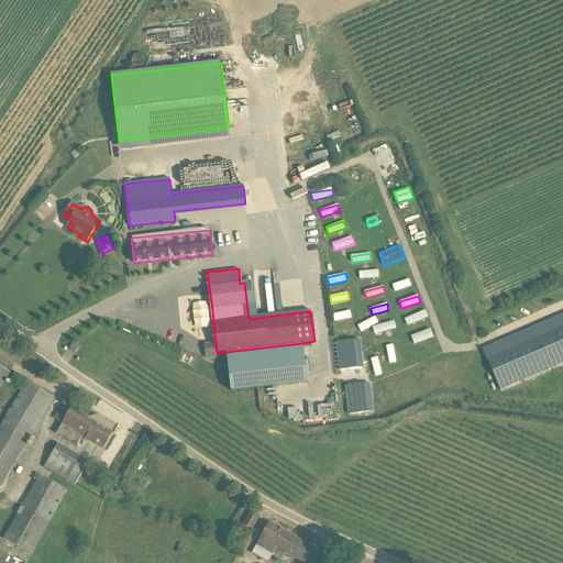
[(333,321),(351,319),(351,311),(332,313),(333,321)]
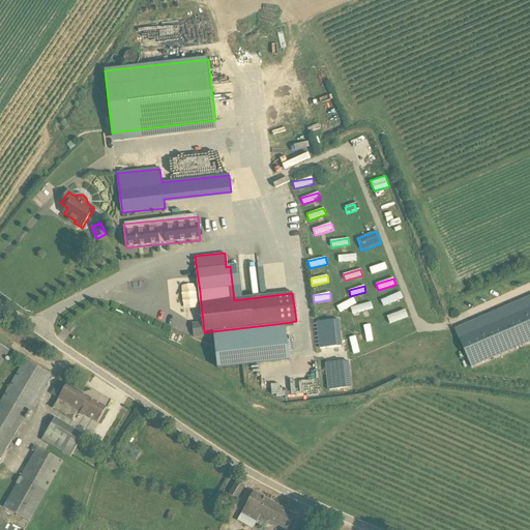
[(401,293),(381,299),(383,305),(403,299),(401,293)]
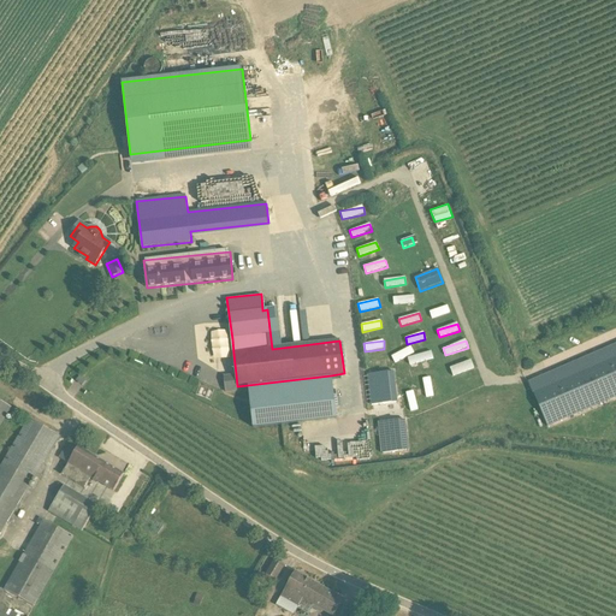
[(431,350),(408,359),(410,366),(433,359),(431,350)]
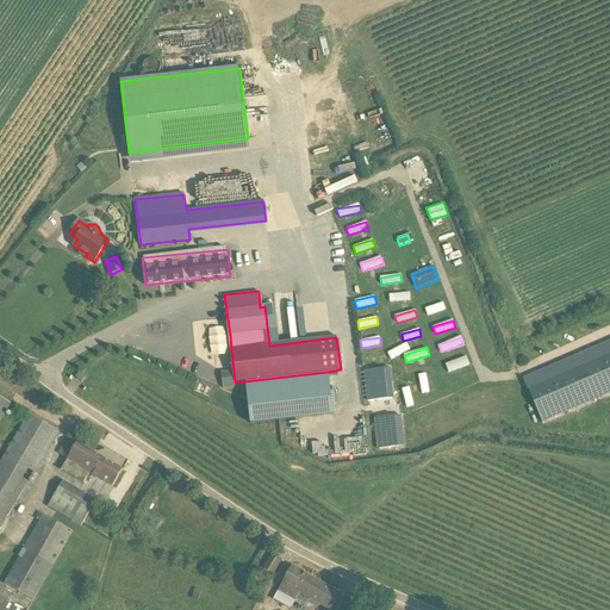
[(609,393),(609,348),(527,386),(543,423),(609,393)]
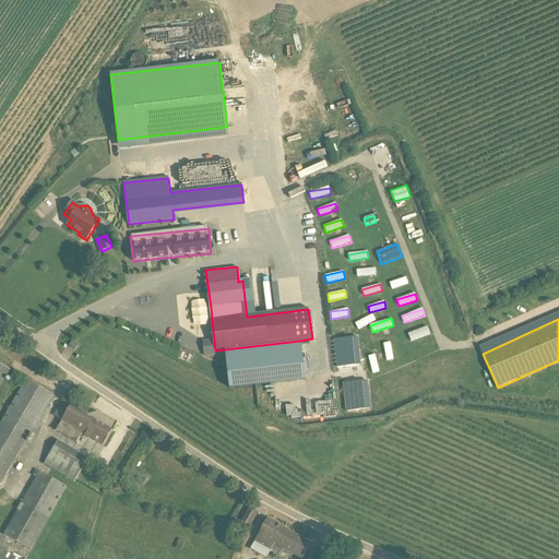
[(353,326),(332,329),(333,336),(354,334),(353,326)]
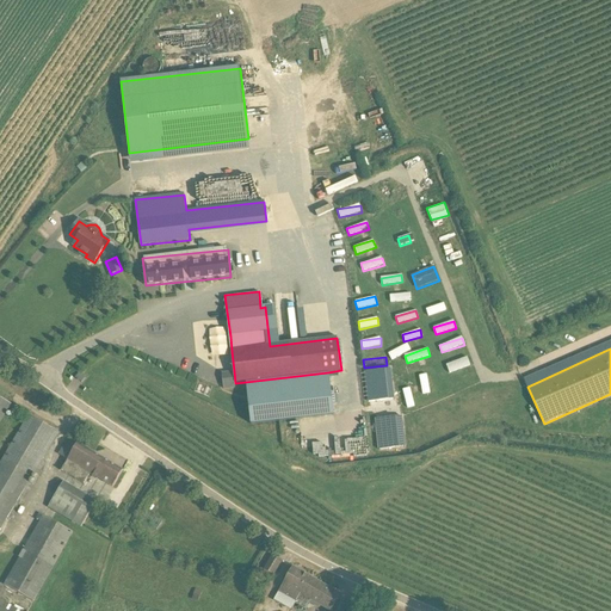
[(449,374),(470,365),(467,357),(445,365),(449,374)]
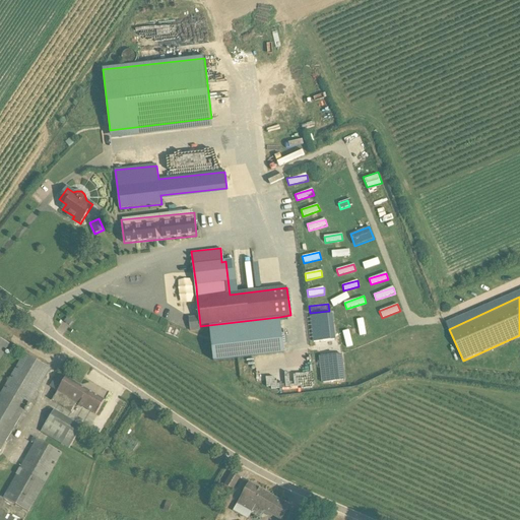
[(191,332),(201,330),(200,326),(199,316),(189,318),(191,332)]
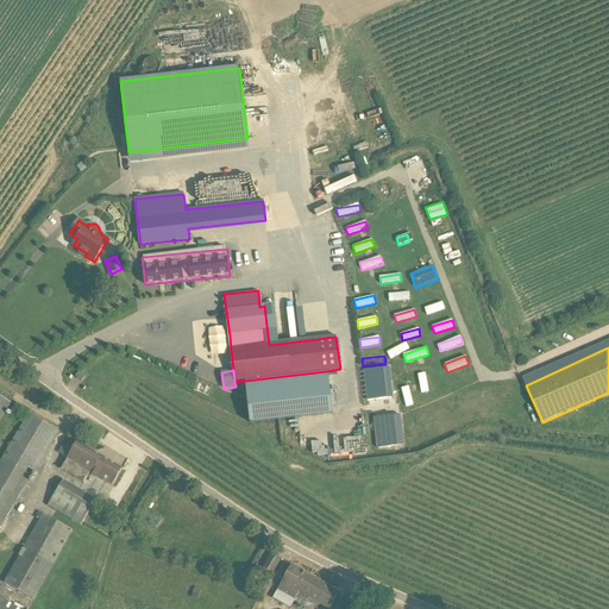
[(250,422),(333,413),(327,371),(245,381),(250,422)]
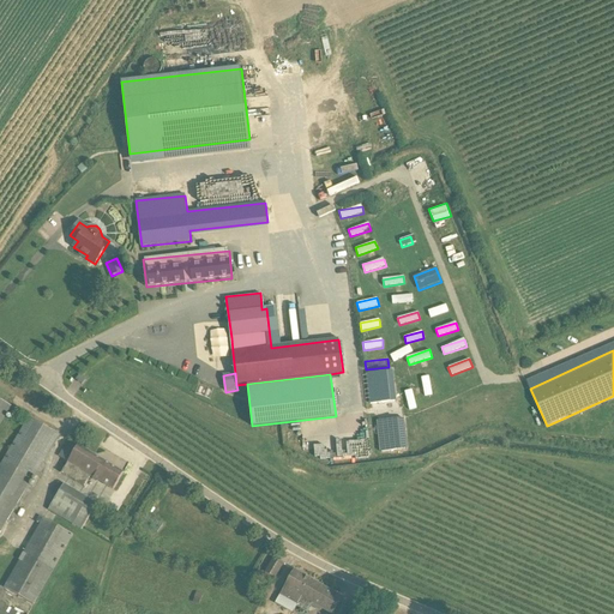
[(411,390),(404,391),(409,409),(416,407),(411,390)]
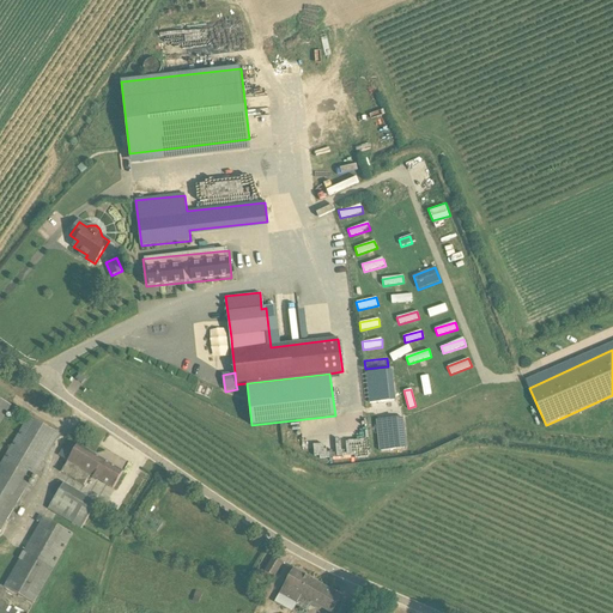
[(393,394),(386,396),(390,413),(398,411),(393,394)]
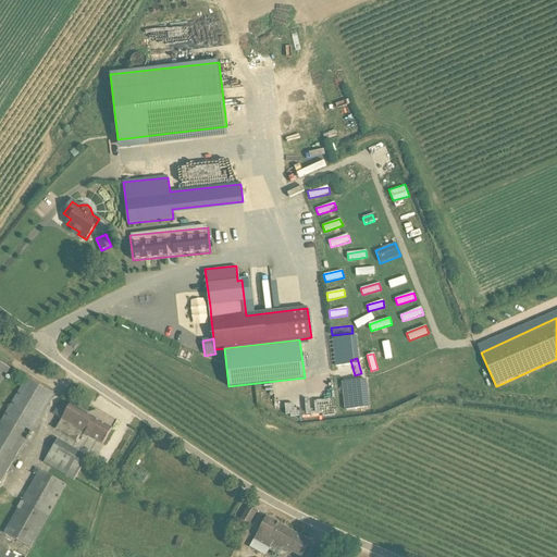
[(0,385),(10,369),(0,362),(0,385)]
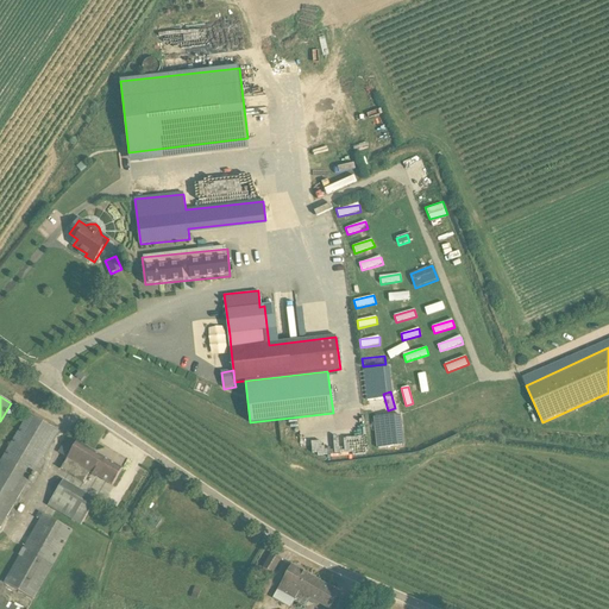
[(0,529),(58,431),(30,414),(0,463),(0,529)]
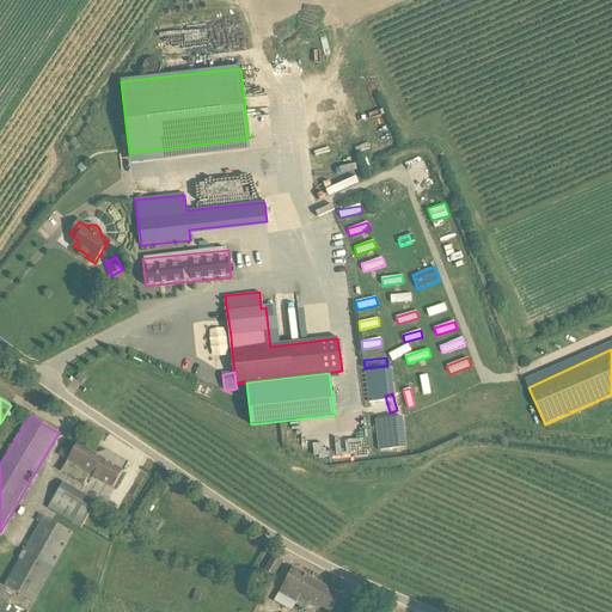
[(403,417),(375,420),(378,451),(405,448),(403,417)]
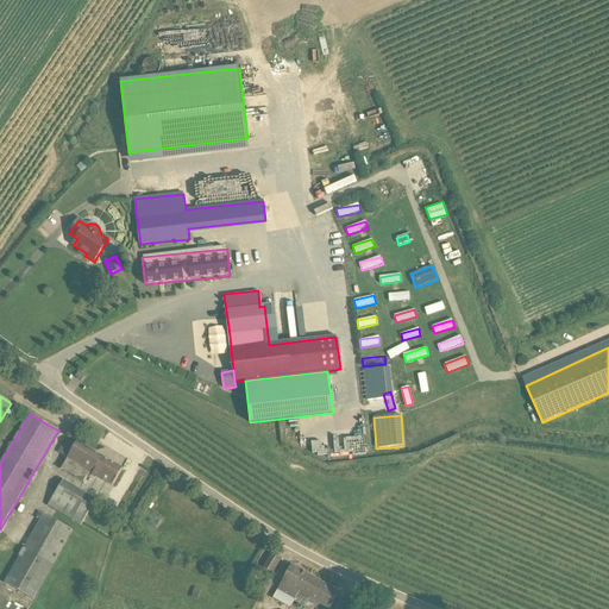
[(123,470),(77,443),(68,438),(58,453),(68,459),(61,470),(83,483),(89,472),(112,487),(123,470)]
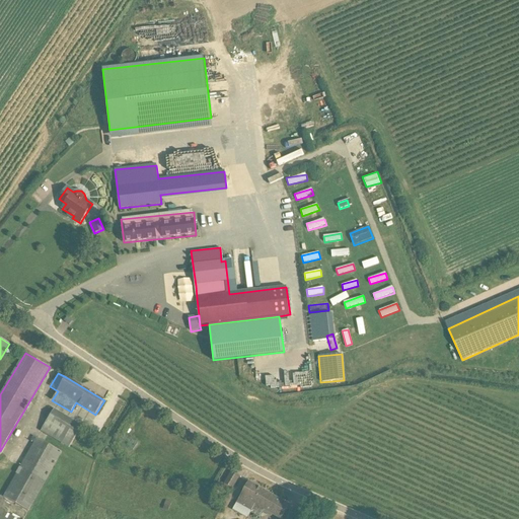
[(81,427),(54,410),(41,431),(69,448),(81,427)]
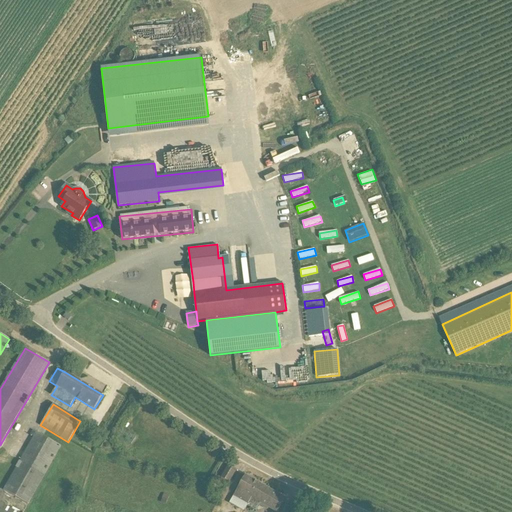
[(60,447),(33,430),(30,435),(33,437),(3,490),(27,504),(60,447)]
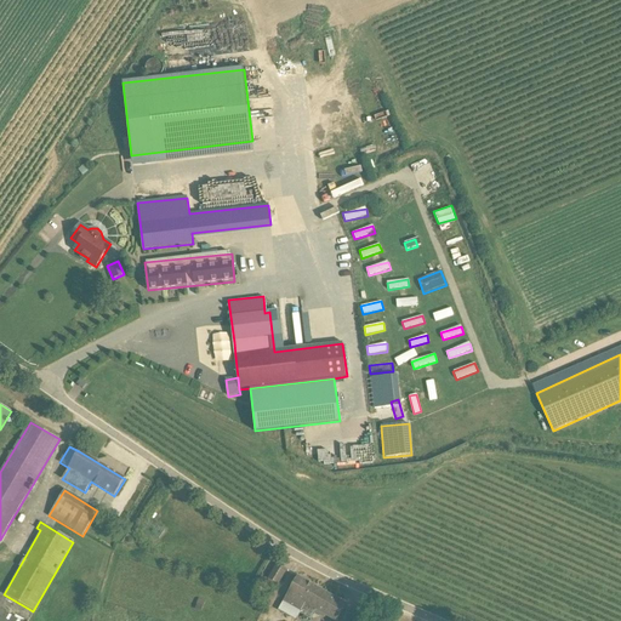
[(278,564),(268,580),(278,585),(286,570),(278,564)]
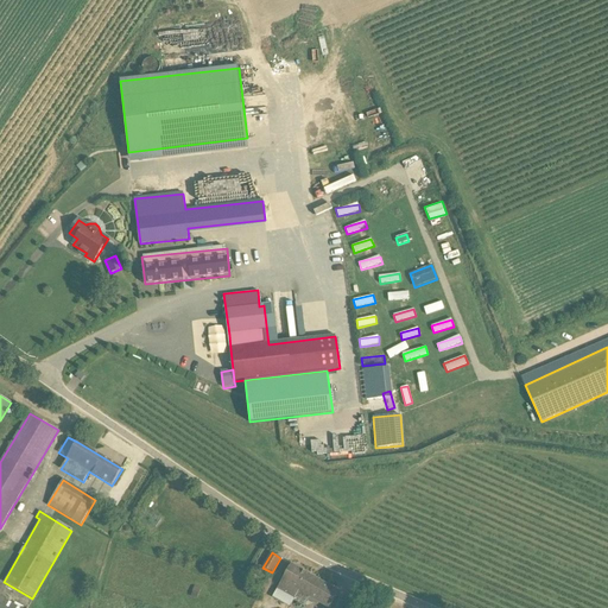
[(293,600),(299,590),(298,590),(308,574),(291,564),(277,590),(293,600)]
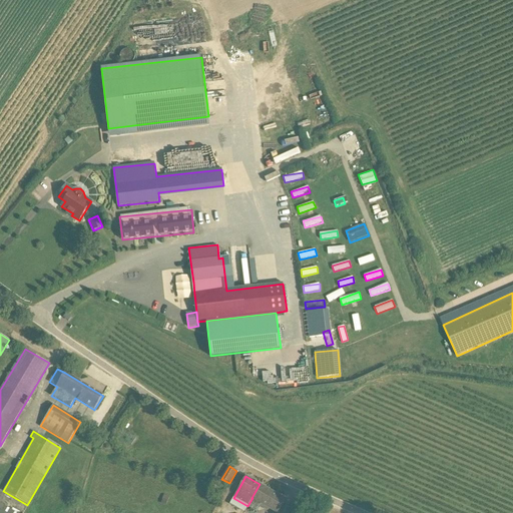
[(251,498),(252,498),(247,506),(258,512),(262,504),(277,512),(278,512),(286,499),(260,484),(251,498)]
